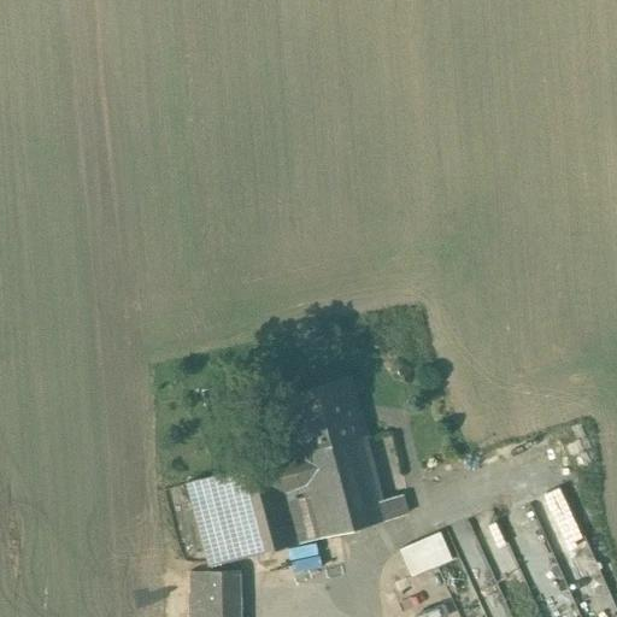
[(347,380),(282,398),(298,456),(363,439),(347,380)]
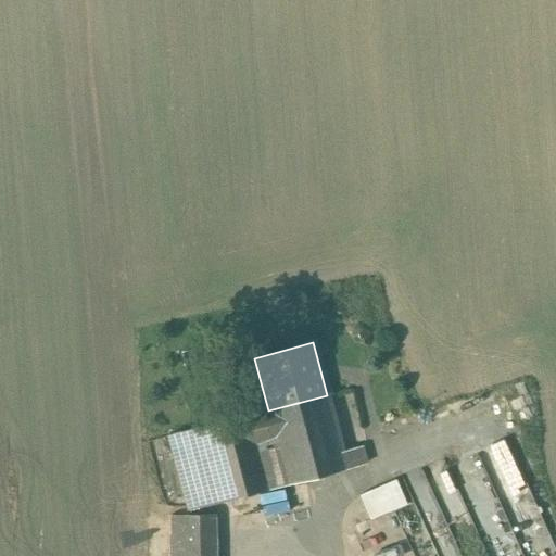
[(247,415),(205,426),(226,501),(367,464),(363,446),(342,452),(327,395),(268,411),(248,416),(247,415)]
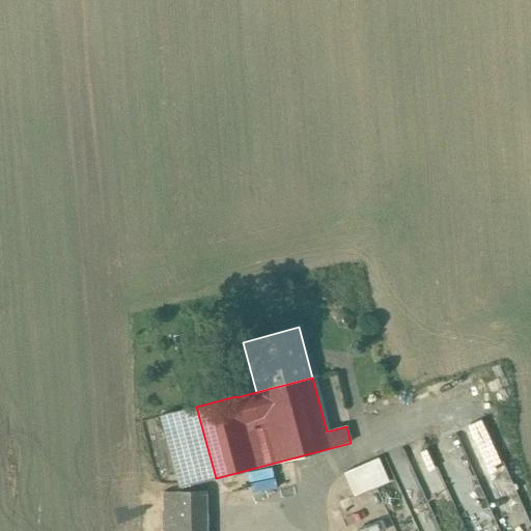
[(196,407),(161,416),(179,487),(216,478),(196,407)]
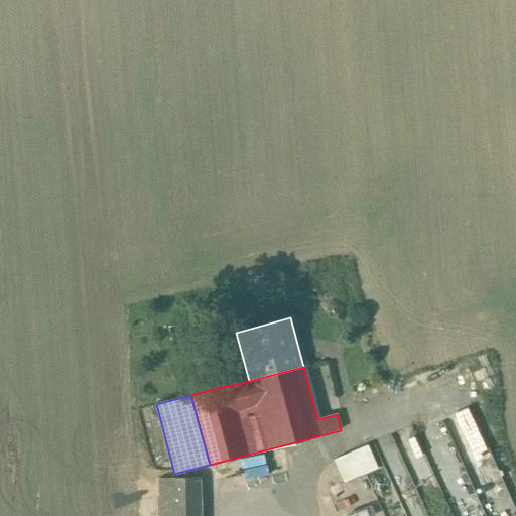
[(515,515),(515,506),(480,419),(481,434),(489,453),(478,458),(474,448),(460,454),(446,420),(431,422),(418,428),(419,435),(435,475),(436,483),(449,482),(453,501),(458,515),(469,515),(483,511),(483,510),(485,515),(515,515)]
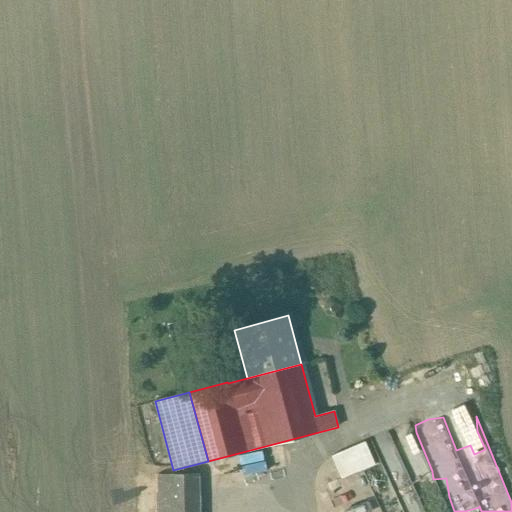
[(364,442),(331,456),(341,478),(362,469),(373,464),(364,442)]
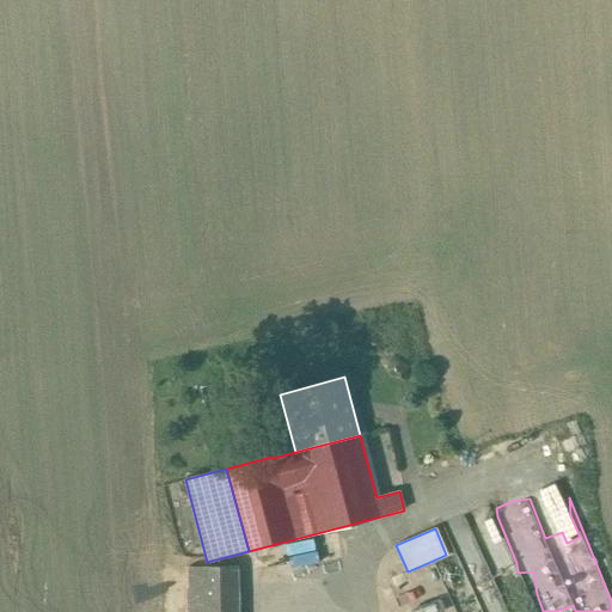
[(236,565),(189,567),(189,594),(236,592),(236,565)]
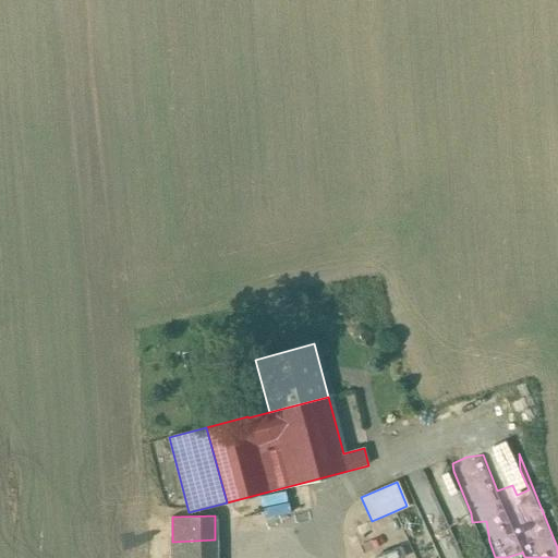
[(361,538),(355,534),(349,536),(348,543),(353,547),(360,545),(361,538)]
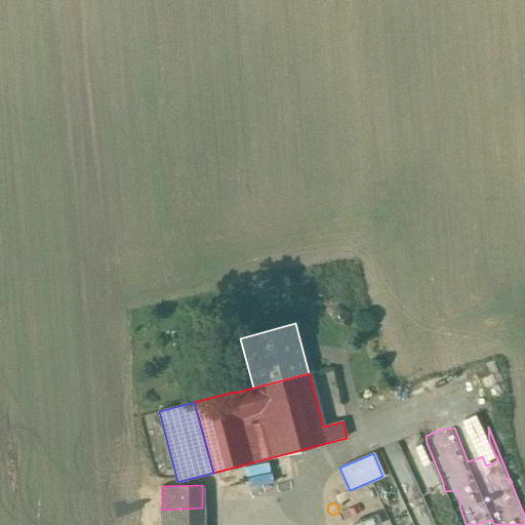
[(202,524),(202,508),(162,510),(162,524),(202,524)]
